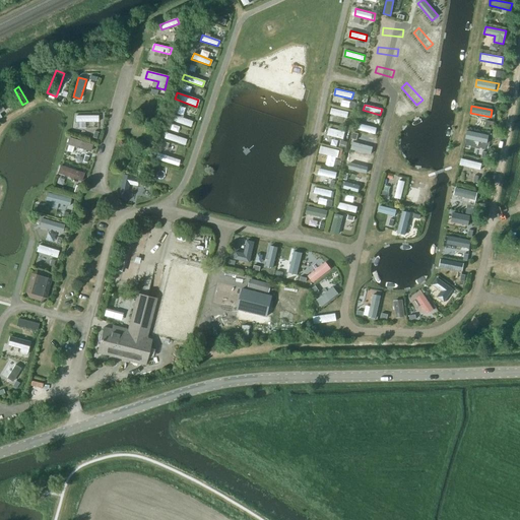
[(349,117),(350,110),(332,108),(331,114),(349,117)]
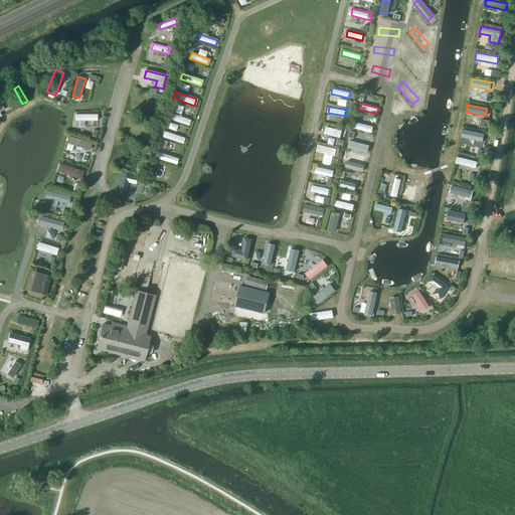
[(190,120),(172,114),(170,120),(188,126),(190,120)]
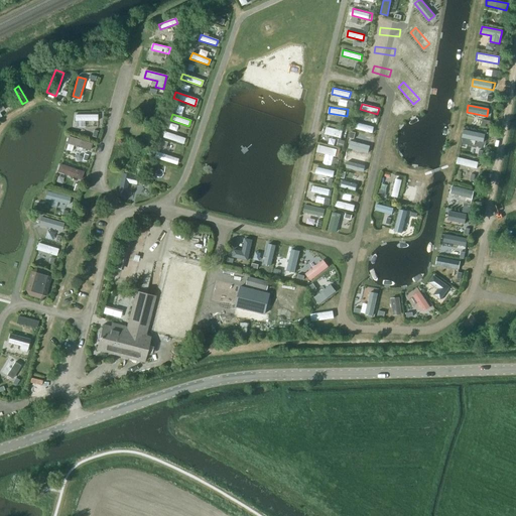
[(147,128),(149,122),(133,118),(131,123),(147,128)]
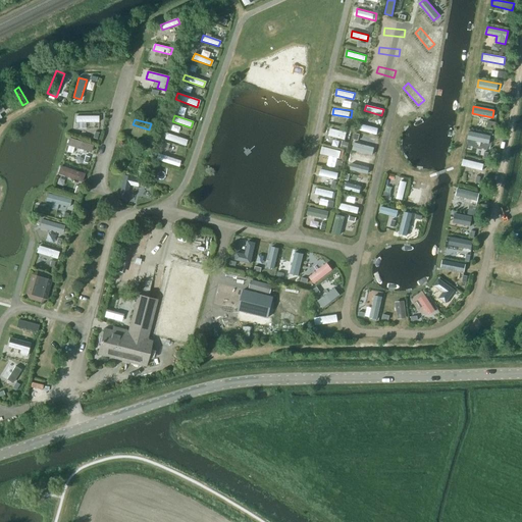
[(361,123),(359,131),(376,134),(378,127),(361,123)]
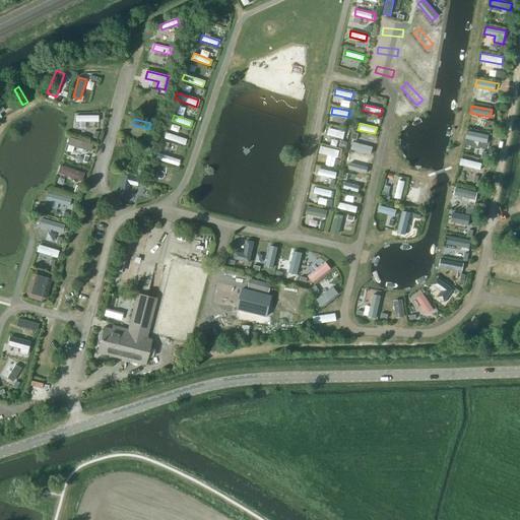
[(344,132),(329,128),(327,135),(343,139),(344,132)]
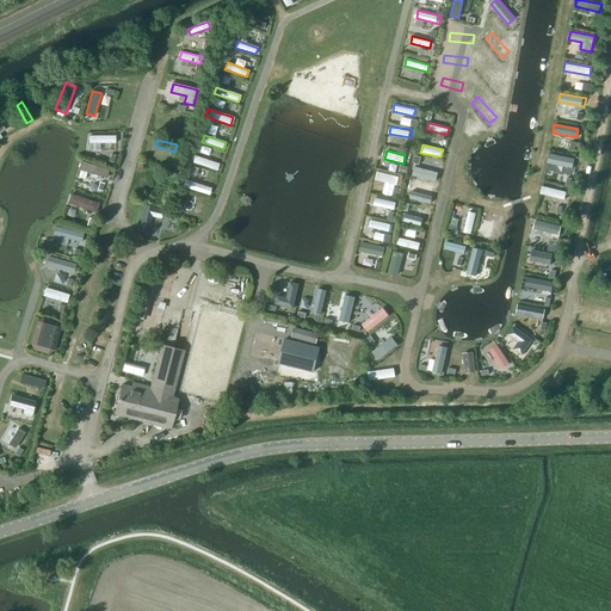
[(574,159),(549,154),(548,164),(573,168),(574,159)]
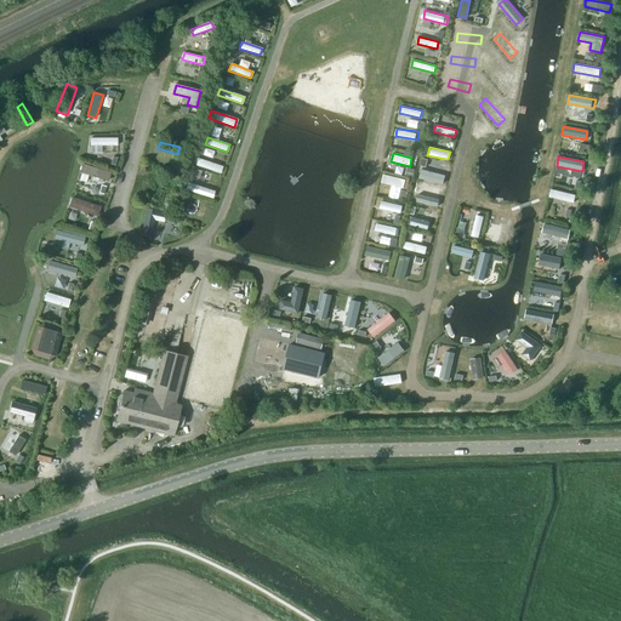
[(222,166),(198,159),(195,165),(220,174),(222,166)]
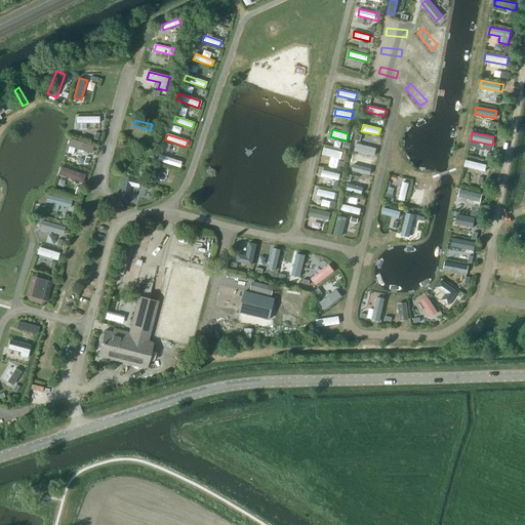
[(93,147),(71,140),(69,146),(91,153),(93,147)]
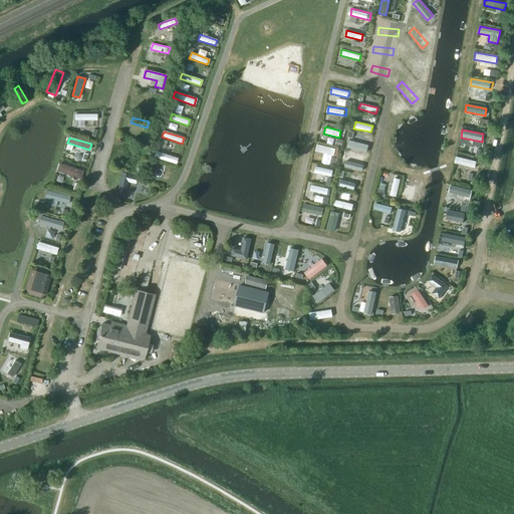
[(348,141),(347,149),(366,153),(368,146),(348,141)]
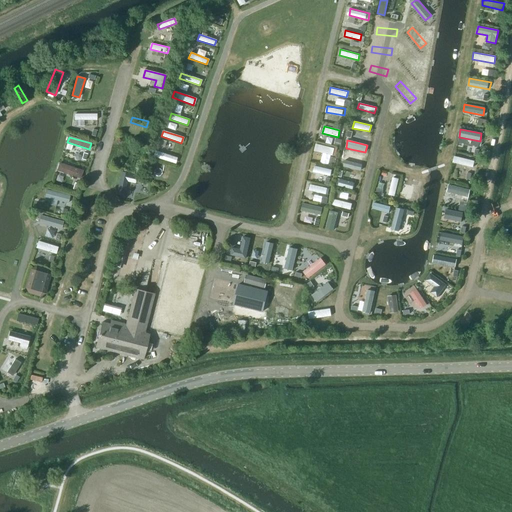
[(124,142),(122,150),(140,154),(142,146),(124,142)]
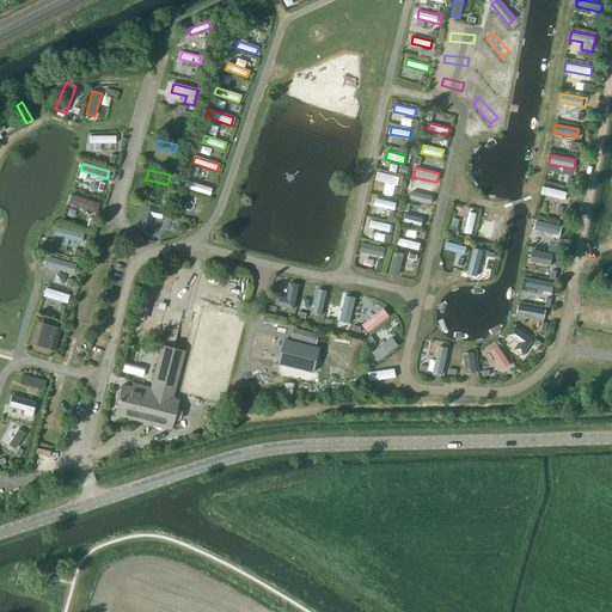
[(380,170),(377,179),(399,185),(402,176),(380,170)]
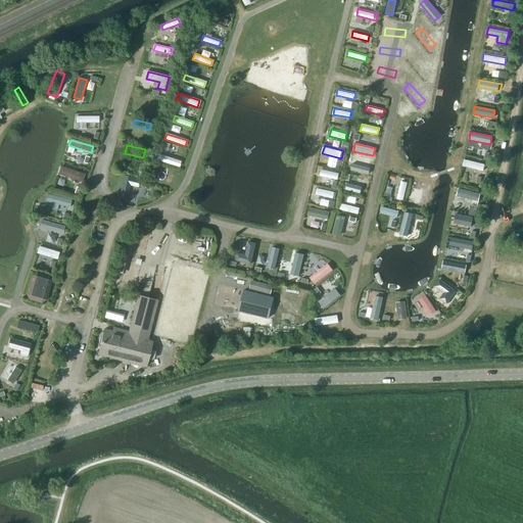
[(180,161),(158,153),(156,159),(178,167),(180,161)]
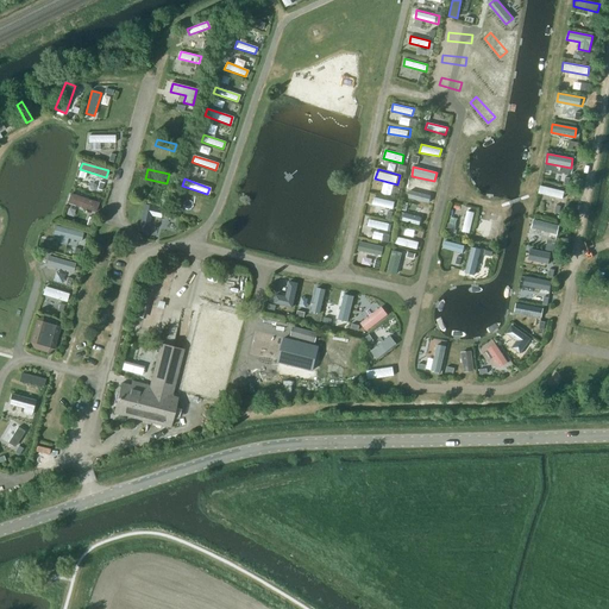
[(98,181),(95,187),(104,190),(106,183),(98,181)]
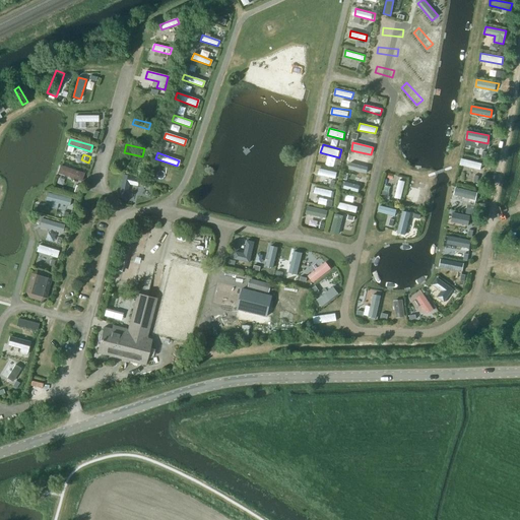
[(481,164),(462,158),(461,166),(479,170),(481,164)]
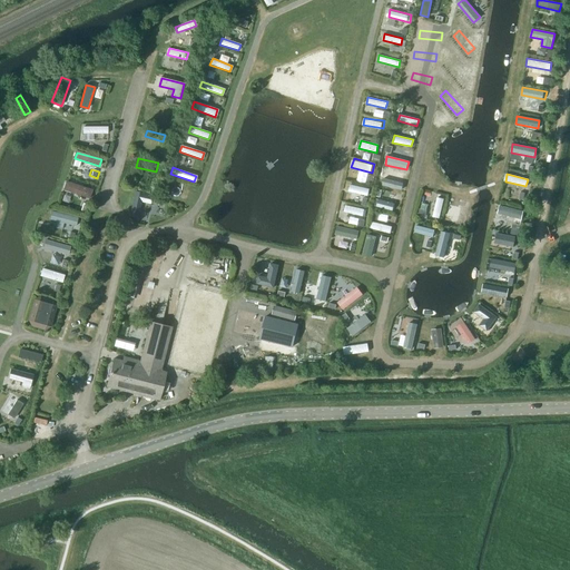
[(384,178),(382,186),(402,190),(403,183),(384,178)]
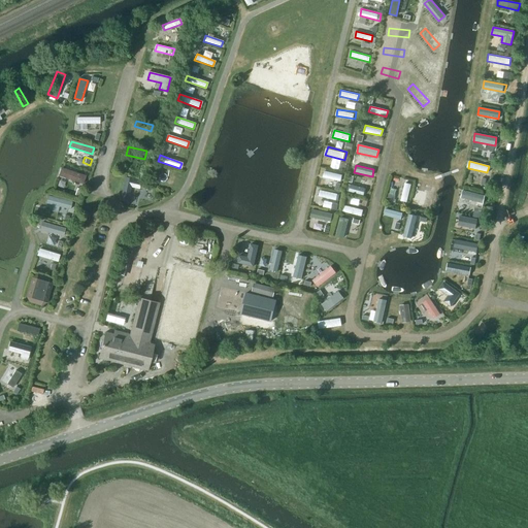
[(86,177),(62,169),(59,178),(83,186),(86,177)]
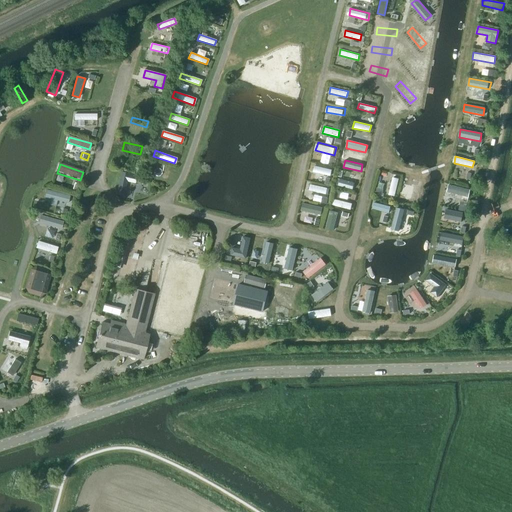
[(314,166),(313,172),(330,176),(331,170),(314,166)]
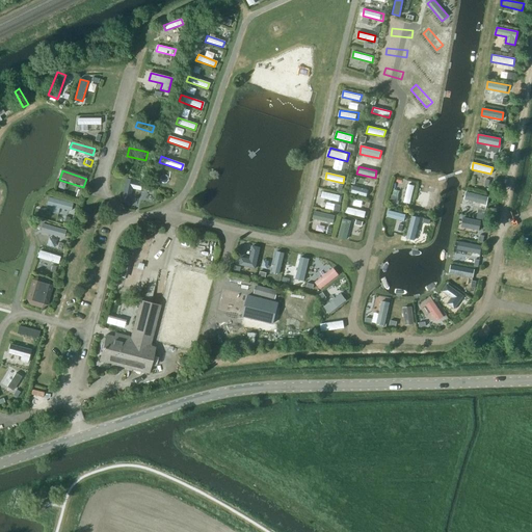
[(127,179),(122,201),(128,203),(132,188),(140,190),(141,183),(127,179)]
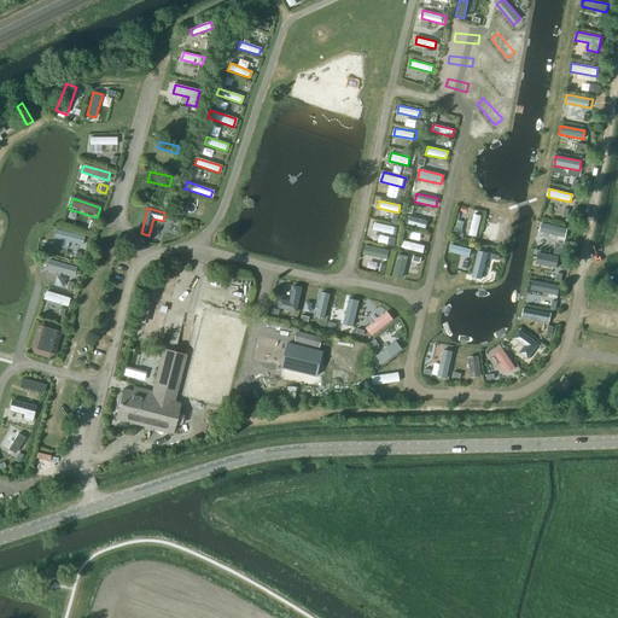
[(394,222),(396,214),(382,210),(379,217),(394,222)]
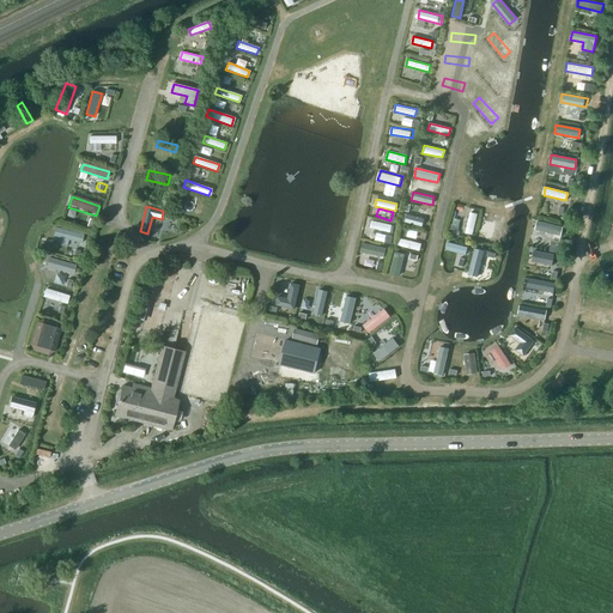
[(473,211),(467,232),(475,235),(481,212),(473,211)]
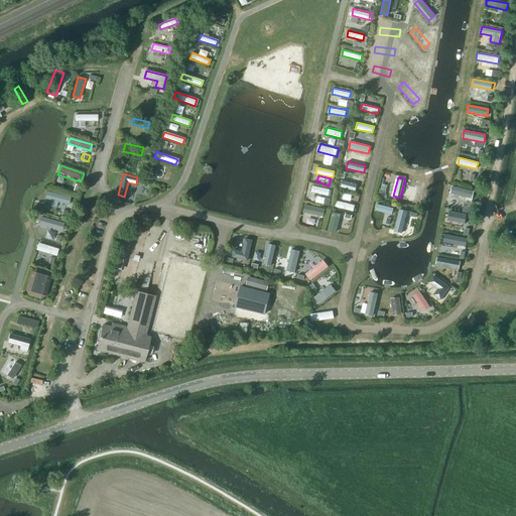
[(343,180),(341,186),(355,190),(357,184),(343,180)]
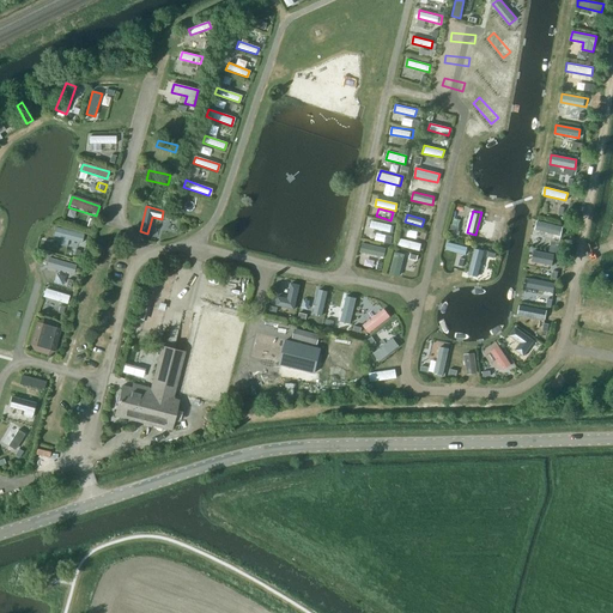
[(503,243),(509,216),(501,214),(495,241),(503,243)]
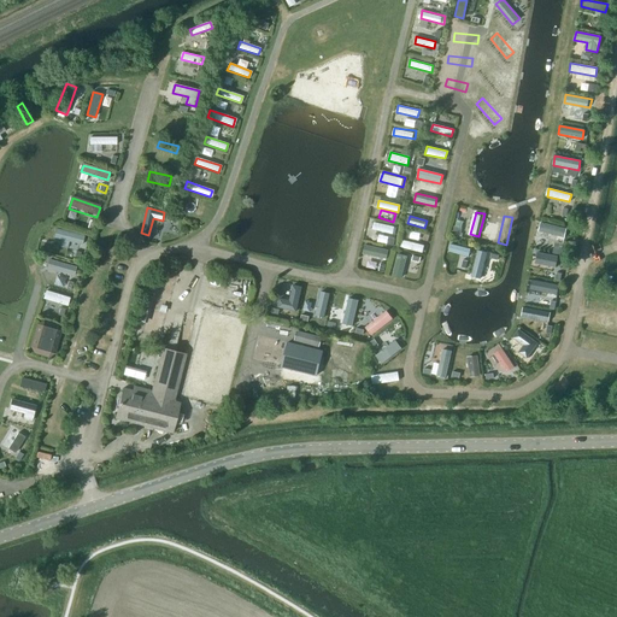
[(372,229),(392,234),(394,227),(374,223),(372,229)]
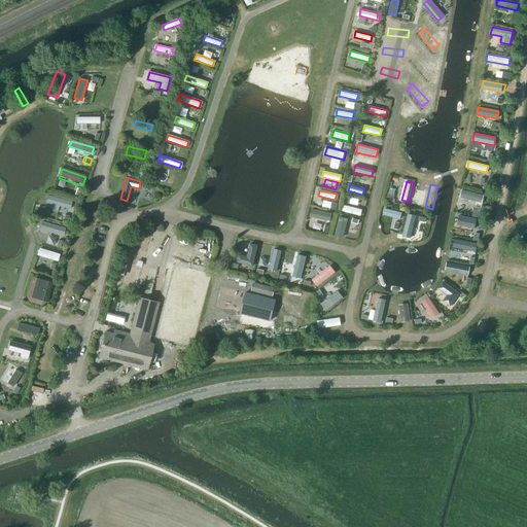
[(483,196),(462,190),(460,198),(482,203),(483,196)]
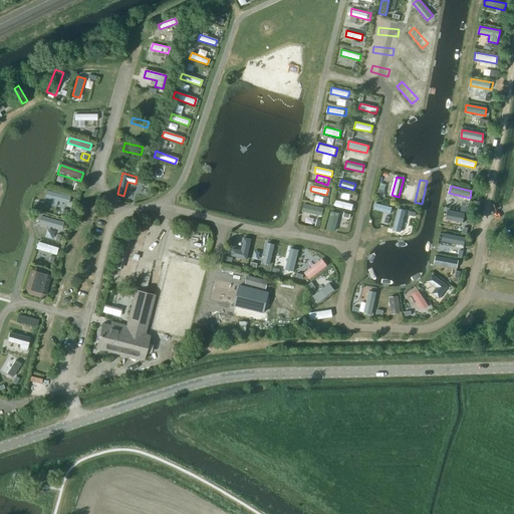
[(70,197),(47,192),(45,198),(69,204),(70,197)]
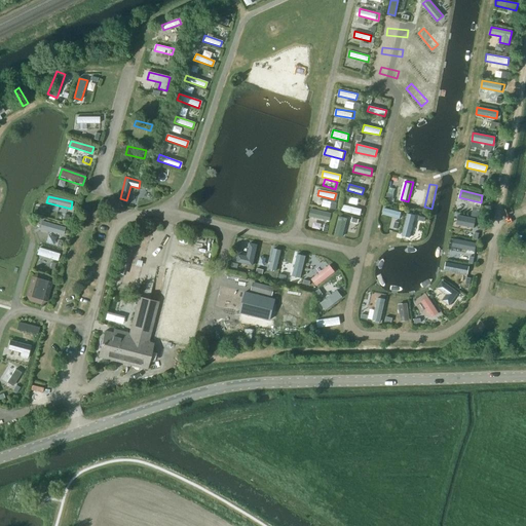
[(344,205),(342,211),(360,215),(361,209),(344,205)]
